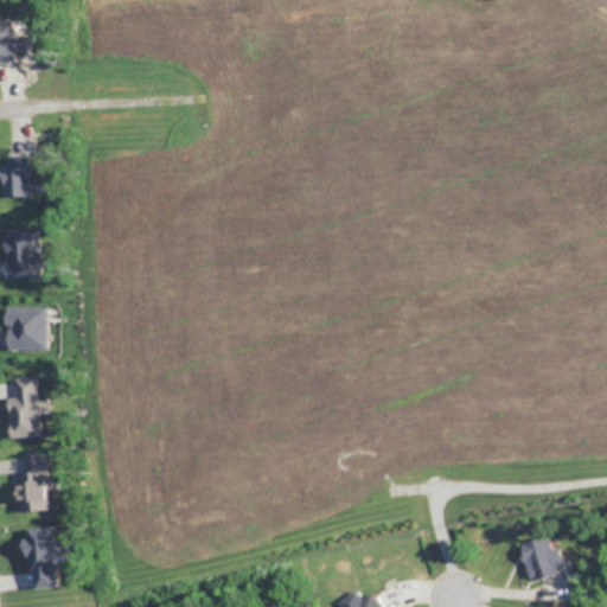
[(11,33),(10,20),(0,21),(0,62),(13,61),(12,51),(17,50),(14,33),(11,33)]
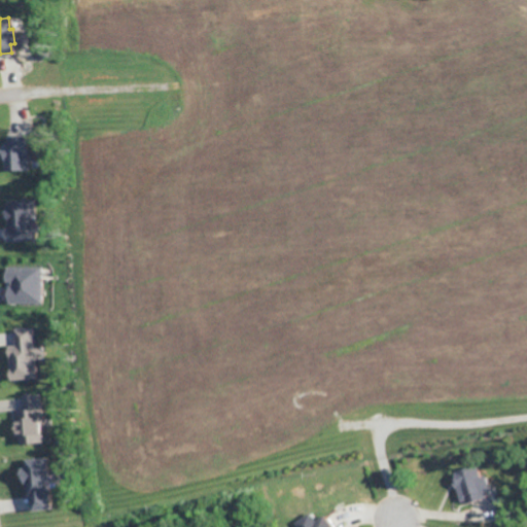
[(24,138),(25,170),(3,171),(3,147),(6,147),(6,138),(24,138)]
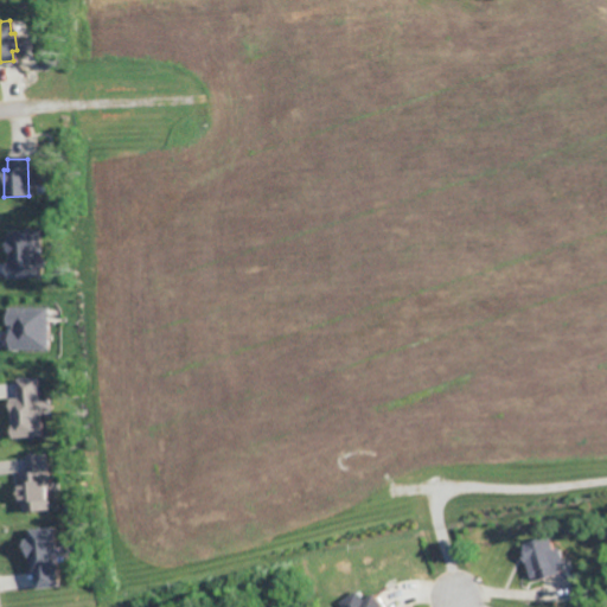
[(37,231),(39,276),(5,278),(2,246),(8,246),(7,232),(37,231)]
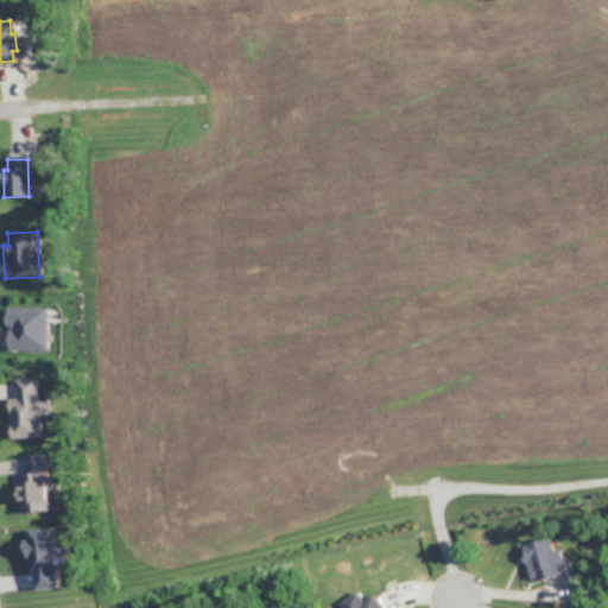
[(7,306),(46,308),(45,348),(8,348),(8,329),(13,329),(13,322),(7,322),(7,306)]
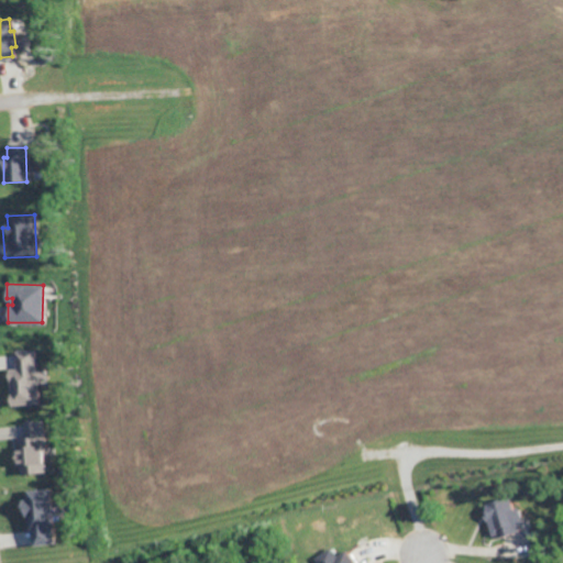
[(10,405),(37,404),(36,384),(45,383),(44,371),(35,371),(34,349),(14,350),(15,370),(8,371),(10,405)]
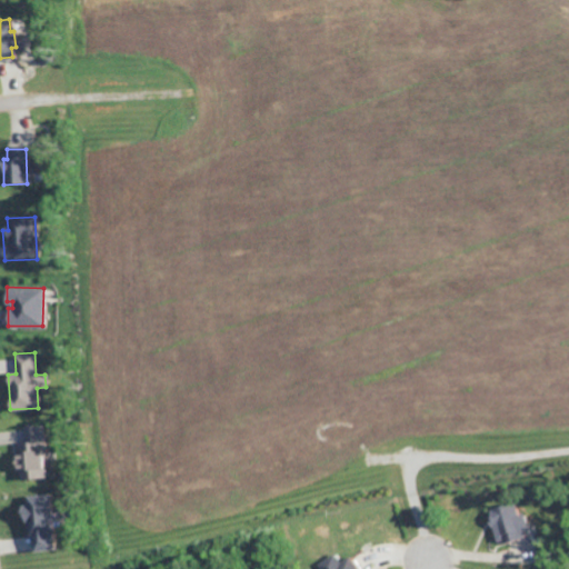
[(40,423),(46,475),(19,478),(16,442),(23,441),(22,426),(40,423)]
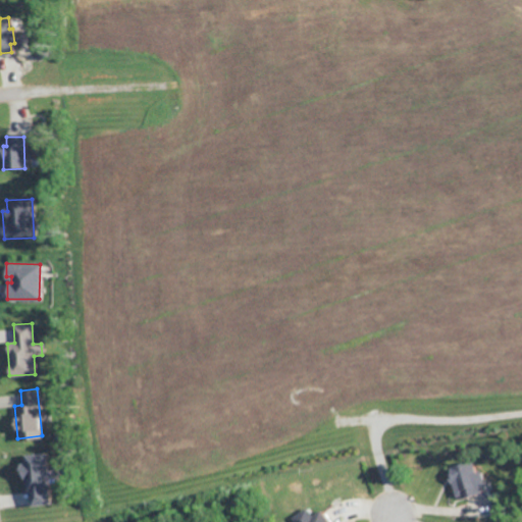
[(23,455),(44,454),(48,502),(31,503),(30,489),(25,490),(24,478),(21,478),(20,463),(24,463),(23,455)]
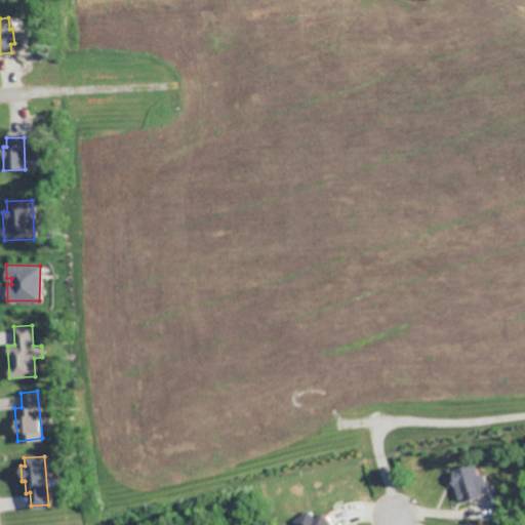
[(475,462),(451,470),(460,499),(483,493),(483,491),(488,489),(484,473),(479,475),(475,462)]
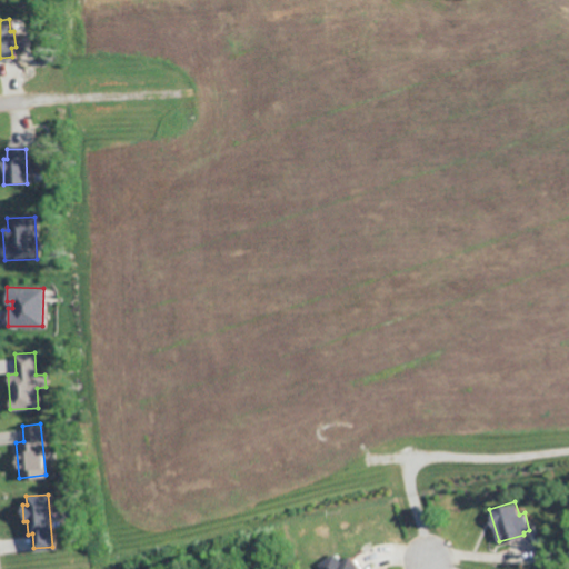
[(317,563),(319,568),(357,568),(349,556),(339,562),(333,553),(317,563)]
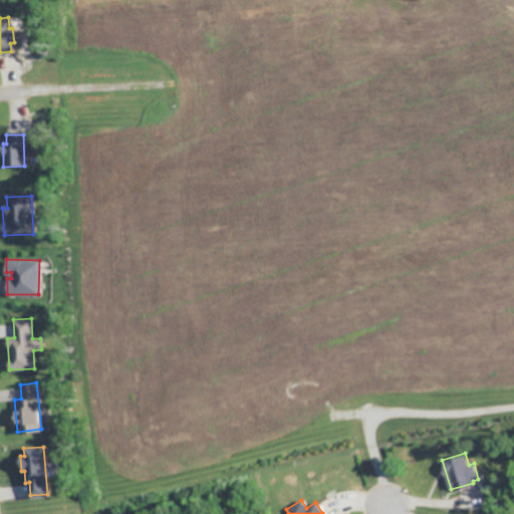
All buildings are outlined.
